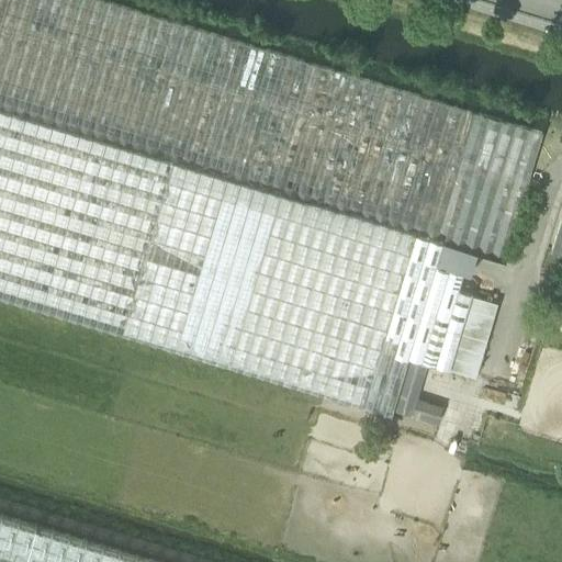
[(0,0),(0,294),(392,412),(408,356),(448,368),(470,293),(471,290),(459,287),(463,271),(436,263),(442,238),(444,237),(446,238),(506,257),(512,238),(543,133),(102,0),(0,0)]
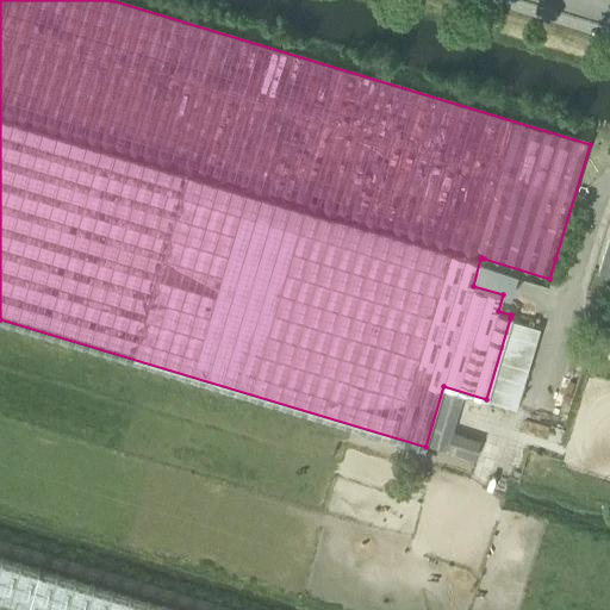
[(609,232),(598,271),(609,273),(609,232)]
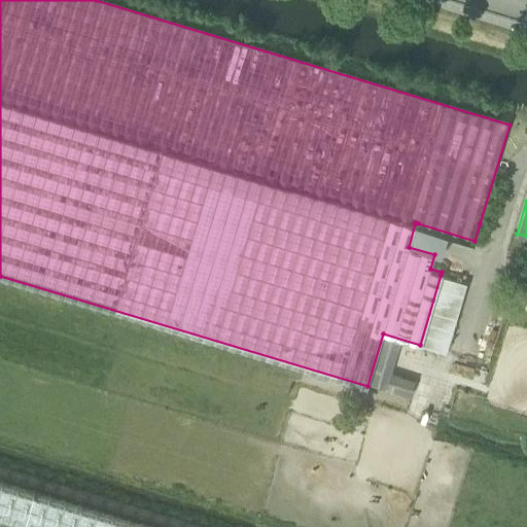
[(441,275),(420,345),(446,352),(466,283),(441,275)]
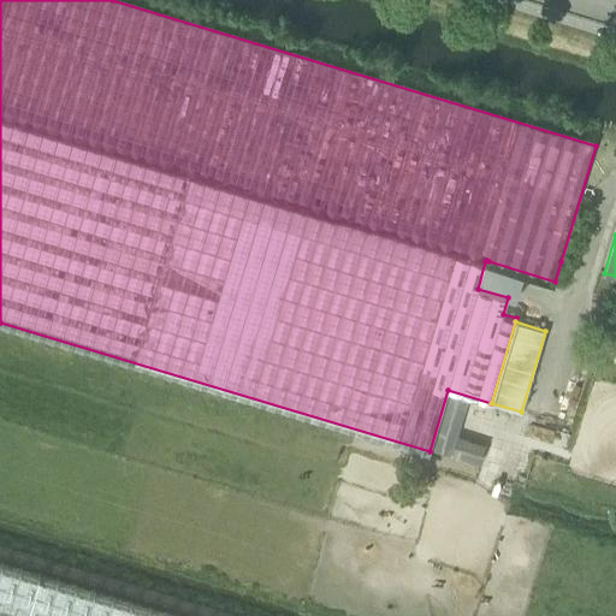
[(467,400),(449,394),(432,449),(479,463),(485,445),(456,436),(467,400)]
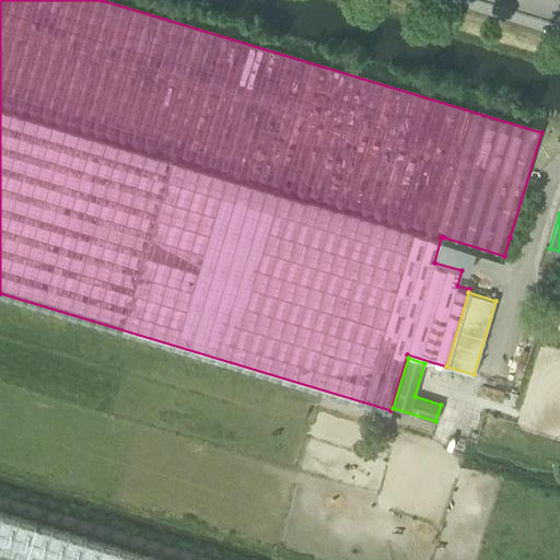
[(163,559),(0,511),(0,559),(163,559)]
